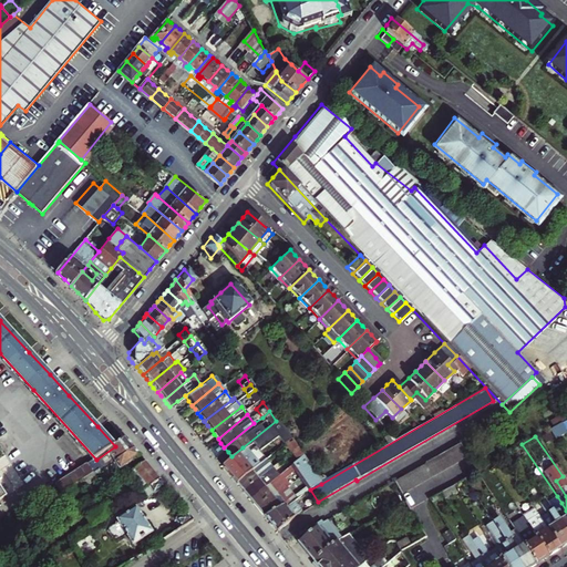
[(88,465),(59,483),(64,492),(102,465),(105,468),(135,450),(131,444),(126,439),(115,446),(96,460),(88,465)]
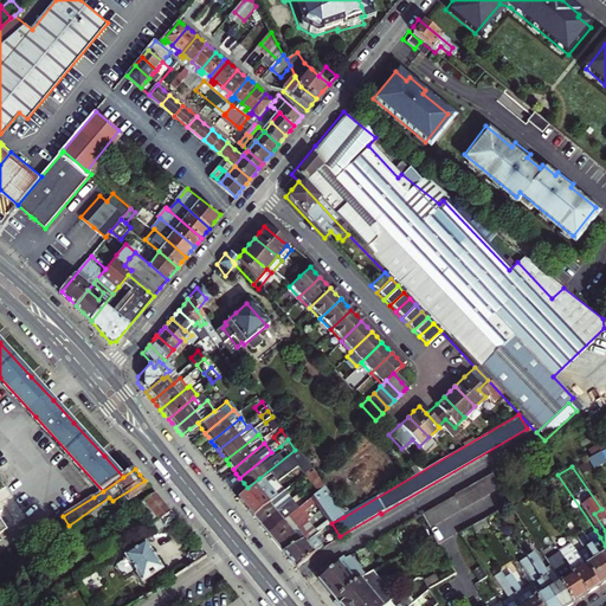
[(416,514),(425,529),(497,487),(488,472),(416,514)]
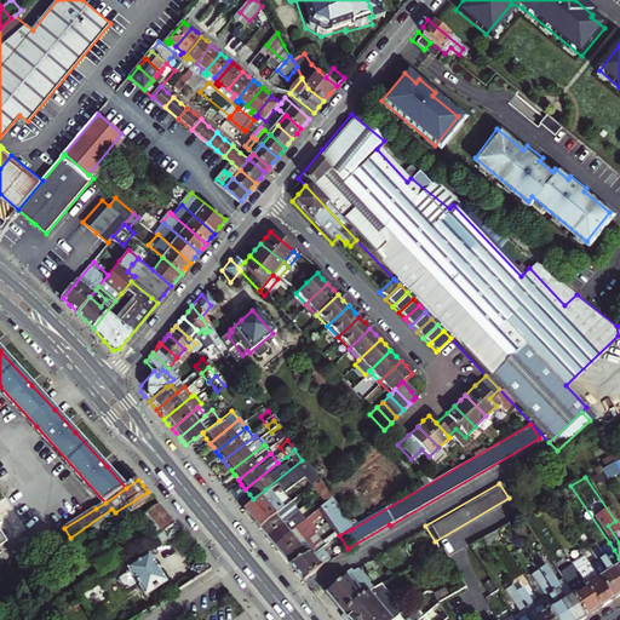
[(265,489),(253,499),(240,510),(250,521),(256,528),(281,507),(265,489)]
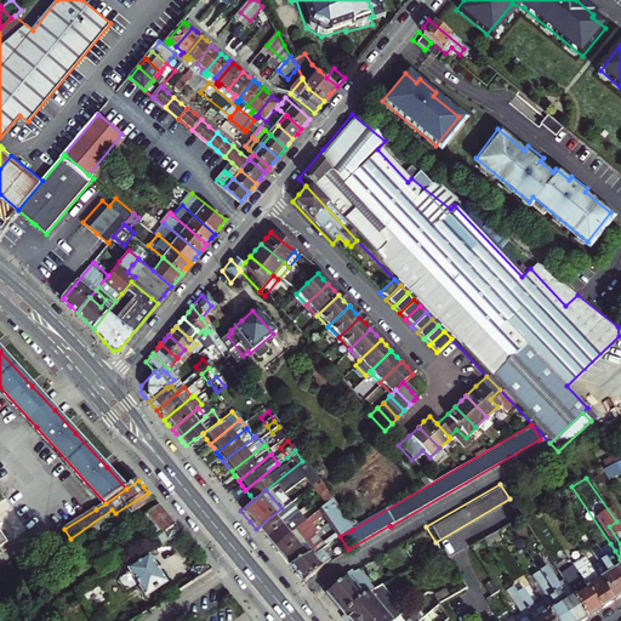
[(108,524),(112,528),(154,500),(151,496),(148,493),(115,513),(110,517),(113,520),(108,524)]
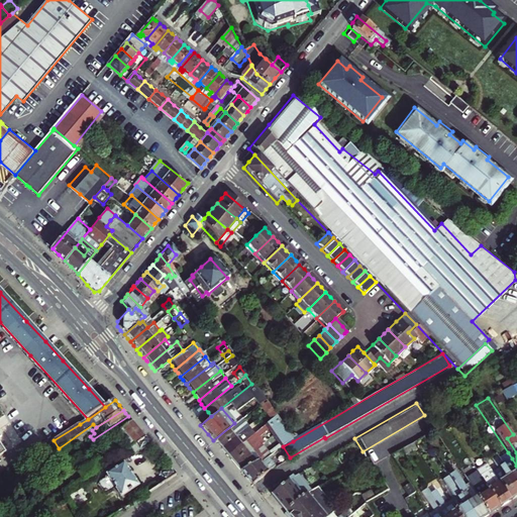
[(251,433),(254,437),(267,428),(279,444),(282,447),(283,446),(293,441),(275,415),(251,433)]
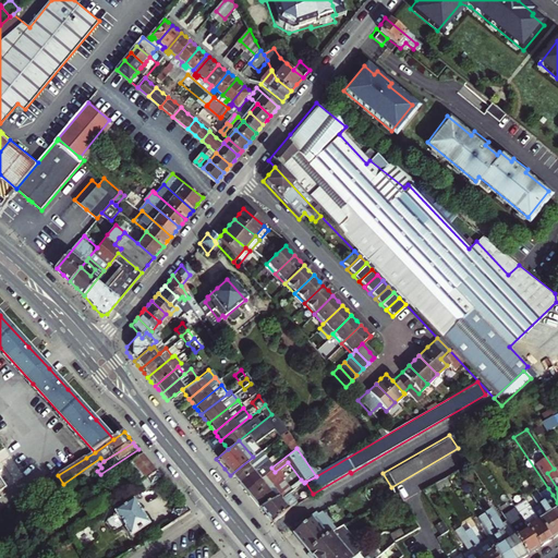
[(141,485),(157,472),(150,463),(143,455),(119,472),(133,489),(141,485)]
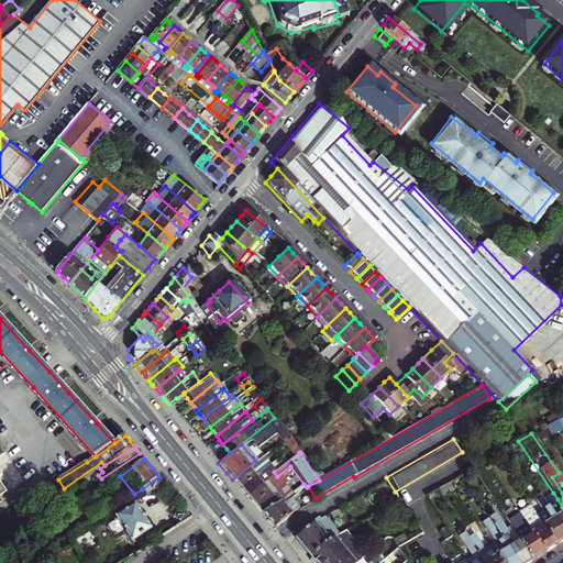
[(255,461),(232,479),(235,484),(239,488),(262,470),(264,467),(257,459),(255,461)]
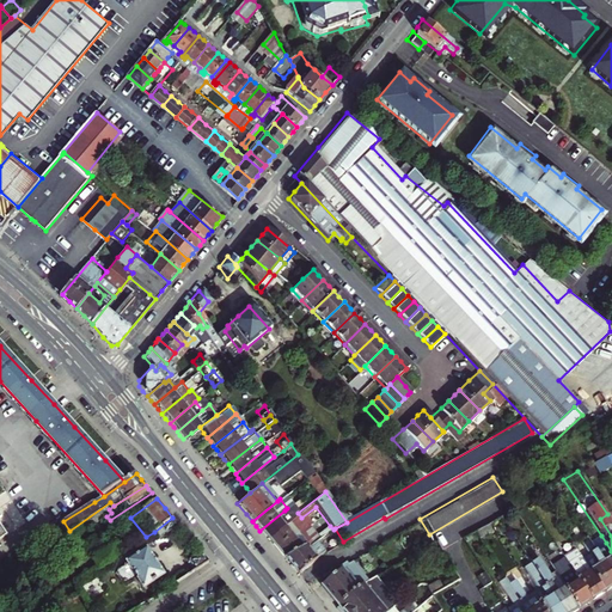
[(86,520),(91,527),(106,516),(111,513),(109,509),(106,507),(86,520)]
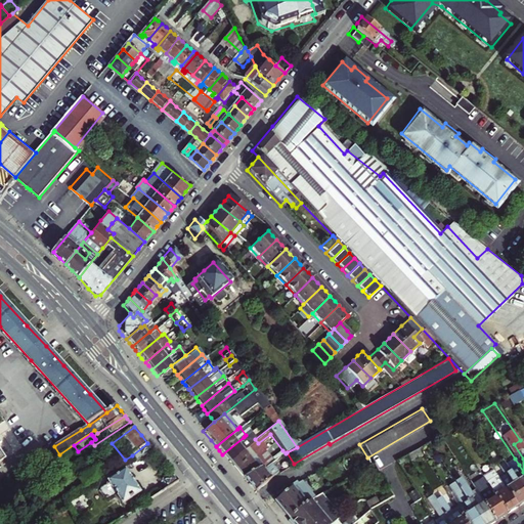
[(244,437),(222,454),(225,457),(228,462),(252,442),(249,439),(245,442),(243,441),(245,439),(244,437)]
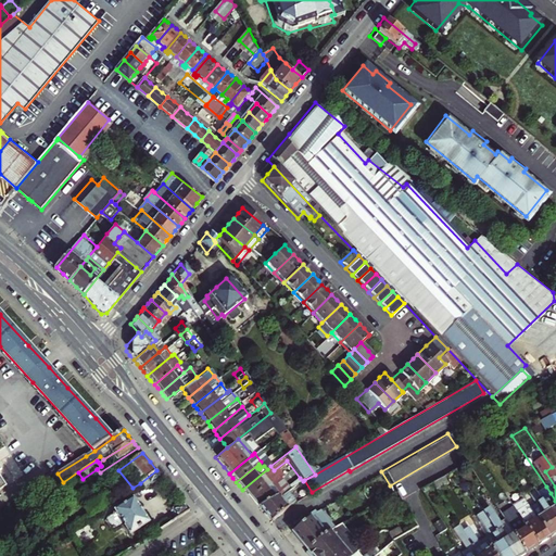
[(267,469),(242,490),(244,493),(249,497),(277,475),(274,470),(270,466),(267,469)]
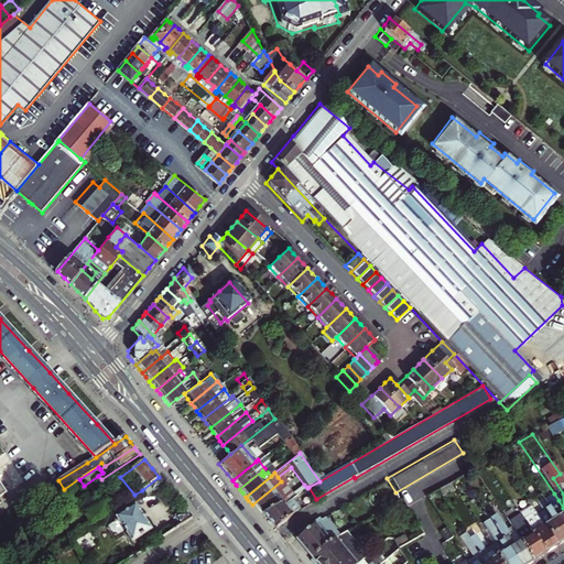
[(121,492),(127,499),(134,495),(120,477),(114,481),(121,492)]
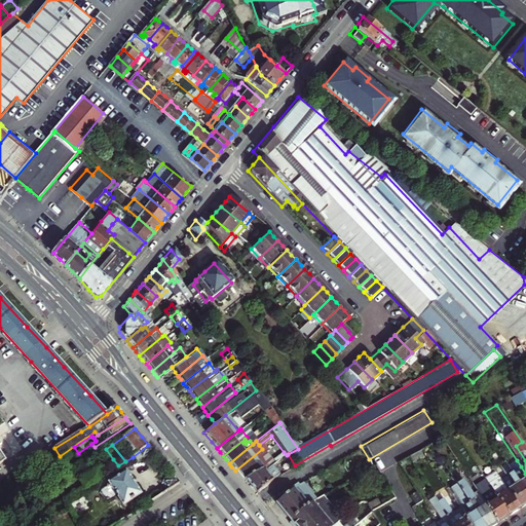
[(154,452),(148,445),(133,457),(135,461),(137,461),(144,457),(144,458),(154,452)]
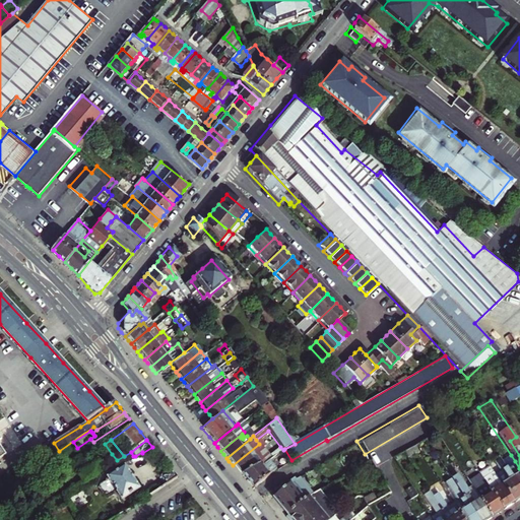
[(259,444),(233,465),(236,468),(236,469),(240,473),(254,463),(268,454),(259,444)]
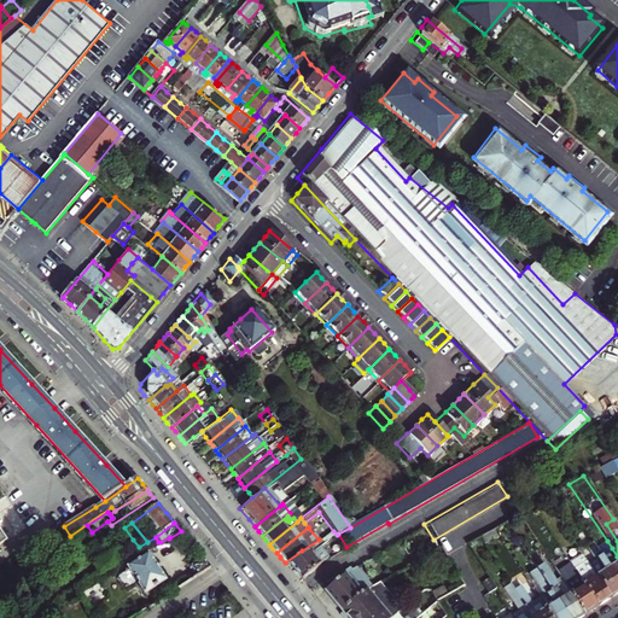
[(319,546),(337,535),(333,531),(319,540),(302,551),(285,563),(287,566),(303,554),(319,546)]
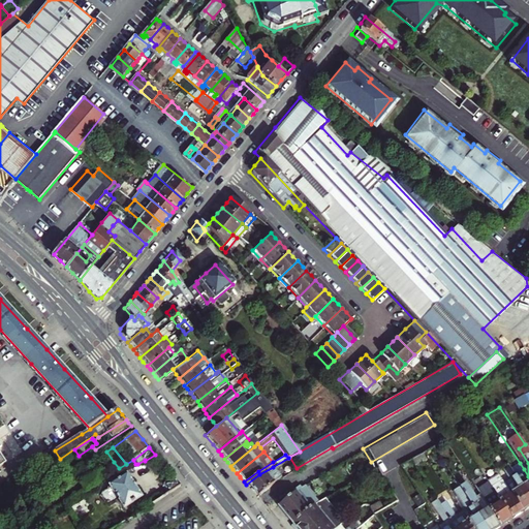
[(87,489),(119,468),(114,462),(101,470),(97,464),(87,470),(84,465),(74,471),(81,479),(87,489)]
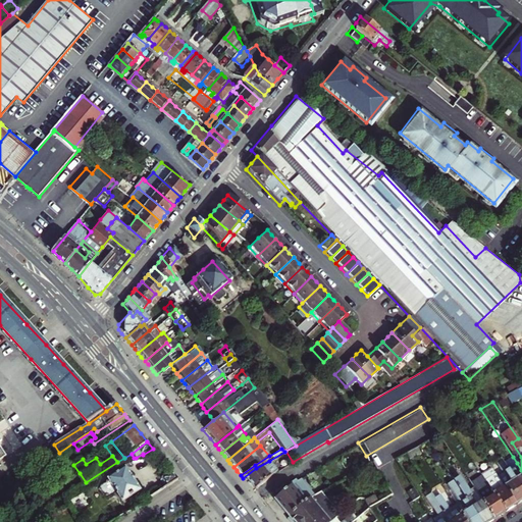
[(510,468),(517,463),(513,457),(503,464),(505,468),(508,466),(510,468)]
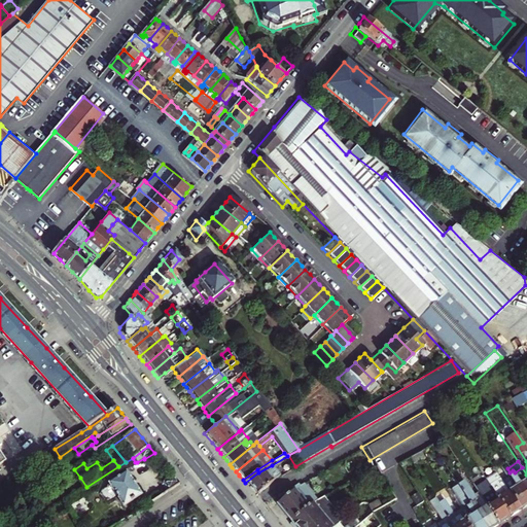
[(518,482),(517,483),(510,472),(507,468),(503,462),(497,466),(504,478),(499,481),(517,508),(522,504),(526,501),(521,493),(524,491),(518,482)]
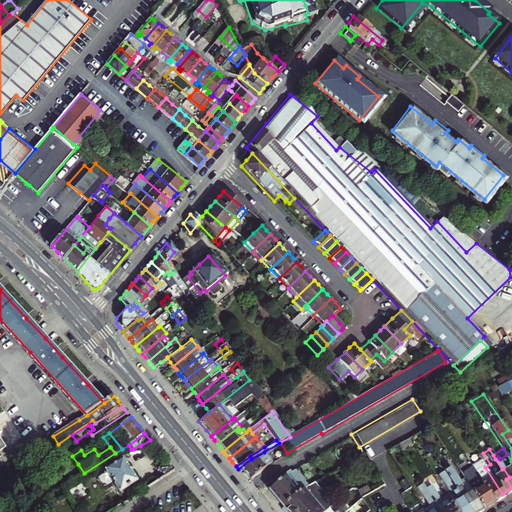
[(270,460),(264,452),(251,459),(238,469),(243,474),(247,479),(253,474),(270,460)]
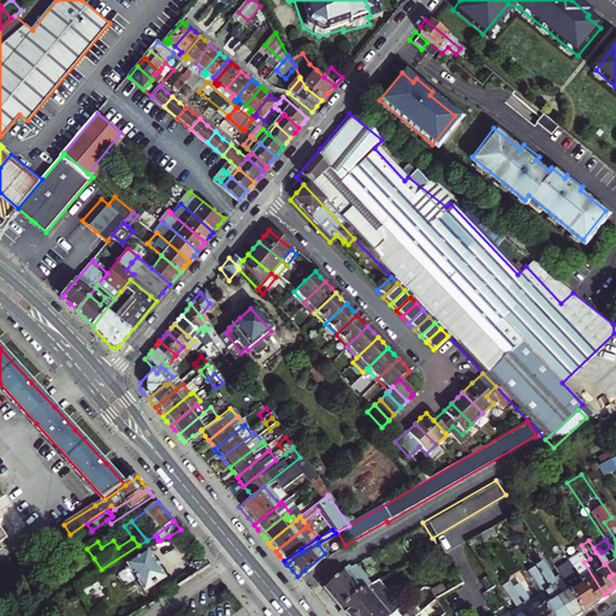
[(596,552),(604,564),(605,563),(612,574),(609,576),(615,586),(615,555),(610,546),(602,552),(599,550),(596,552)]
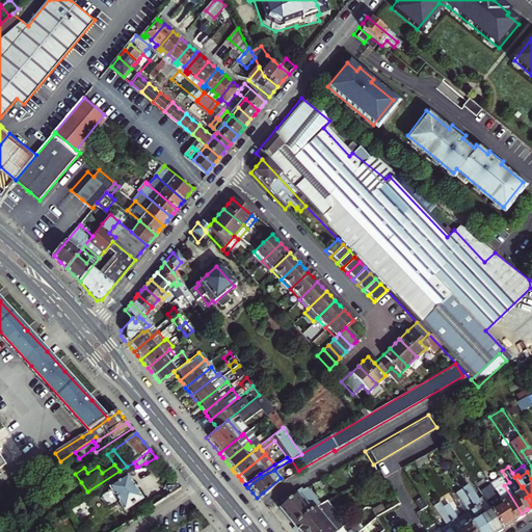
[(485,480),(487,483),(511,521),(516,516),(522,513),(504,485),(496,473),(485,480)]
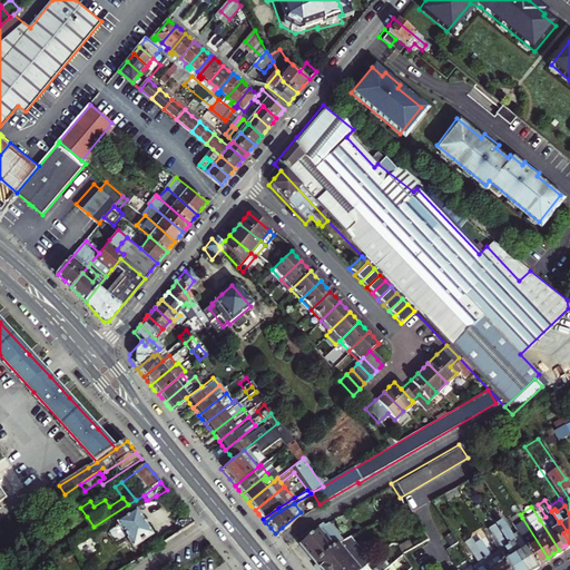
[(120,524),(109,531),(125,554),(154,536),(137,511),(119,523),(120,524)]
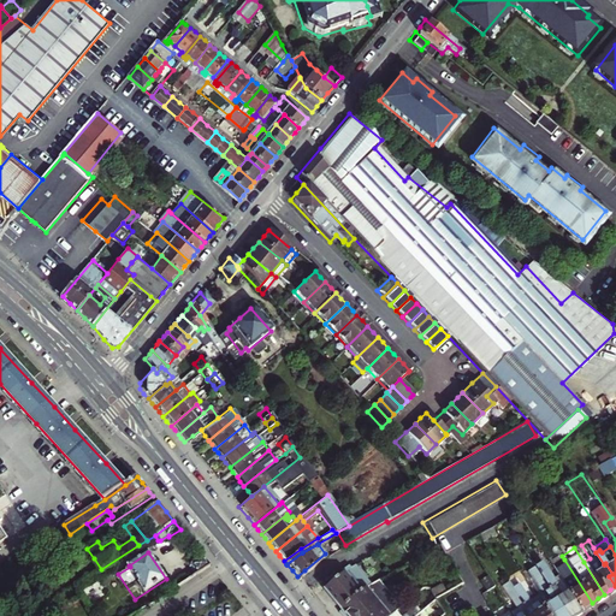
[(205,557),(193,567),(199,574),(211,566),(205,557)]
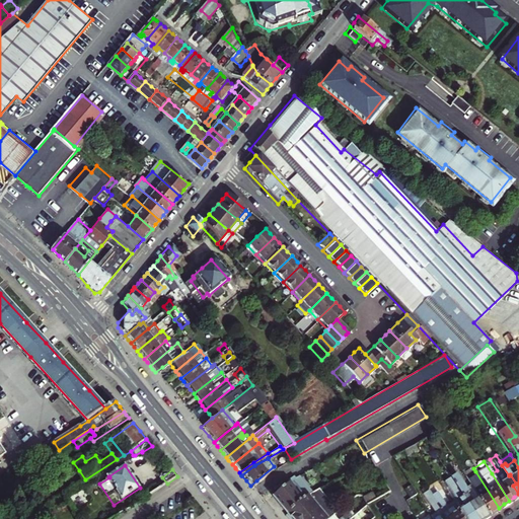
[(499,508),(475,471),(464,478),(467,483),(488,515),(493,511),(499,508)]
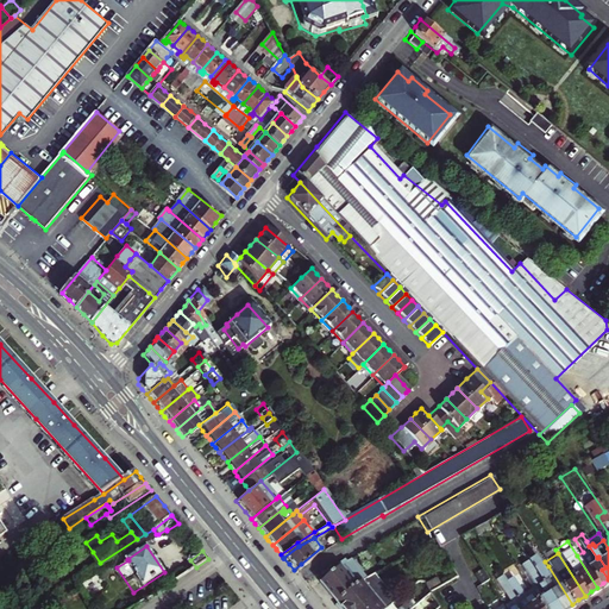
[(531,556),(525,559),(557,608),(564,608),(566,608),(572,604),(548,566),(541,571),(531,556)]
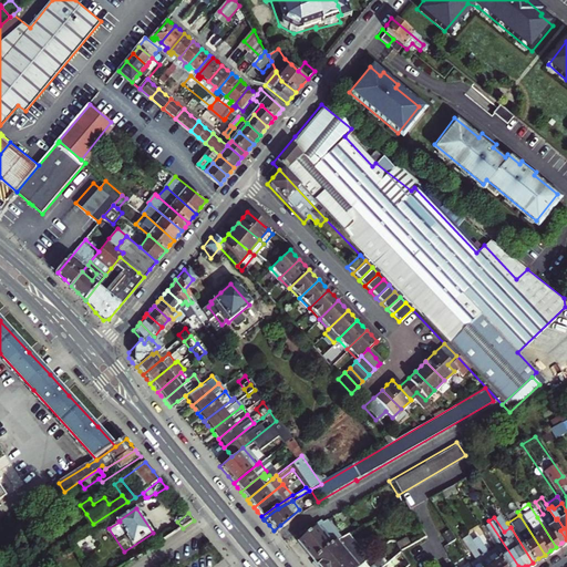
[(309,559),(334,539),(338,537),(323,518),(320,522),(318,519),(311,524),(312,526),(295,542),(301,549),(309,559)]
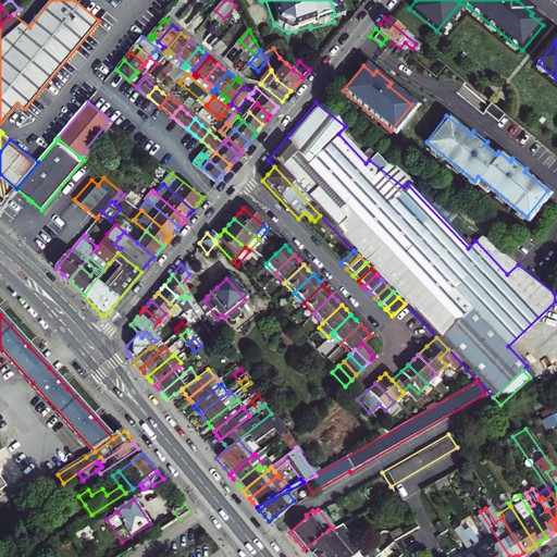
[(509,556),(480,511),(474,515),(487,535),(482,539),(494,556),(509,556)]
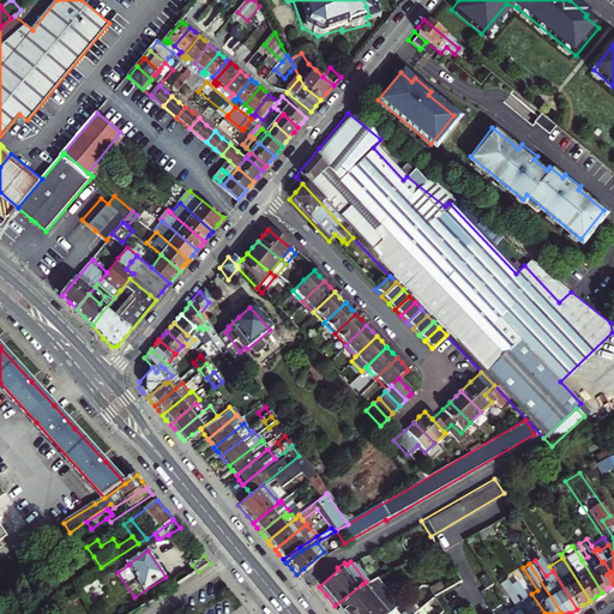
[(487,581),(482,573),(476,578),(481,584),(487,581)]
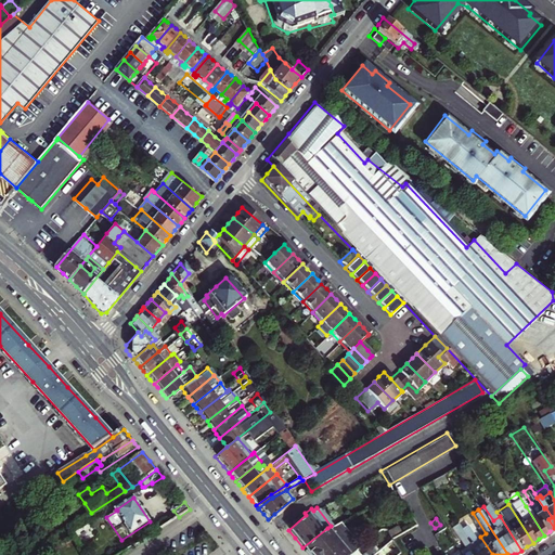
[(327,528),(302,547),(304,549),(301,551),(305,554),(346,554),(358,545),(338,521),(331,526),(327,528)]
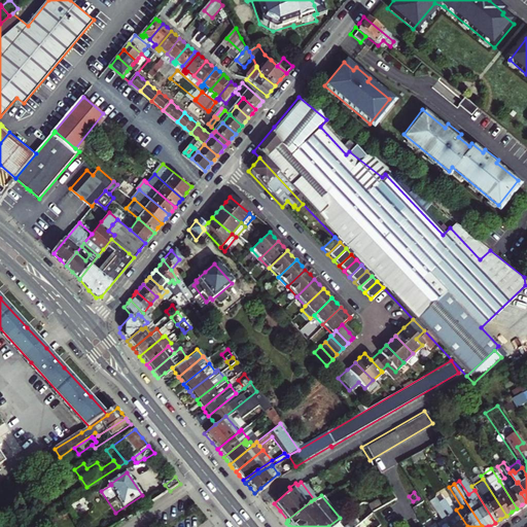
[(435,524),(436,526),(452,526),(436,502),(433,498),(428,501),(441,521),(435,524)]
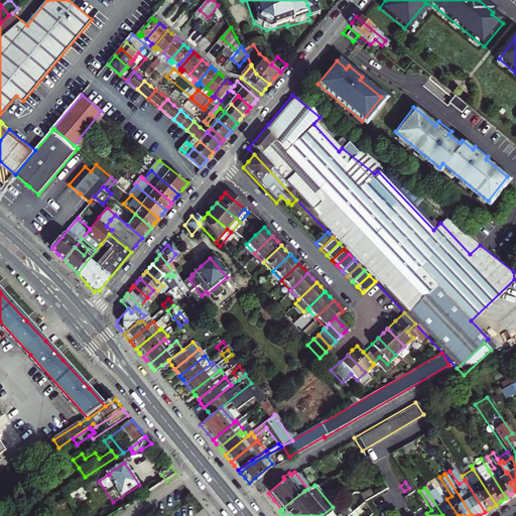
[(366,489),(357,495),(361,501),(370,495),(366,489)]
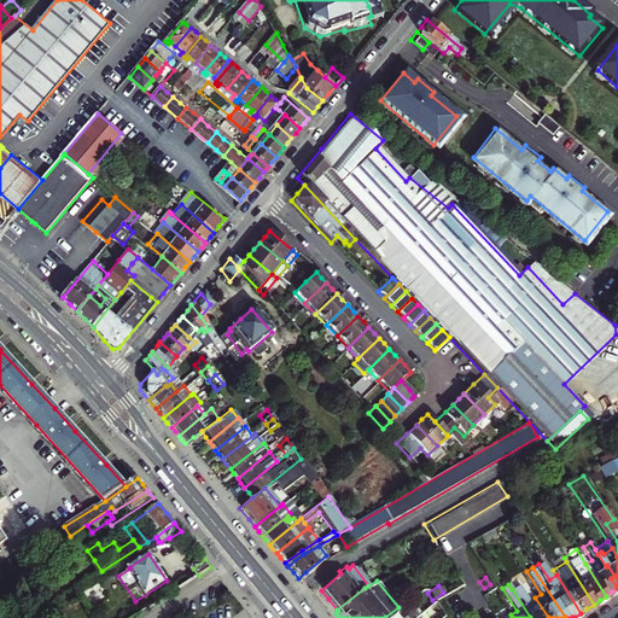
[(548,617),(535,598),(534,596),(528,600),(518,586),(512,589),(530,617),(548,617)]
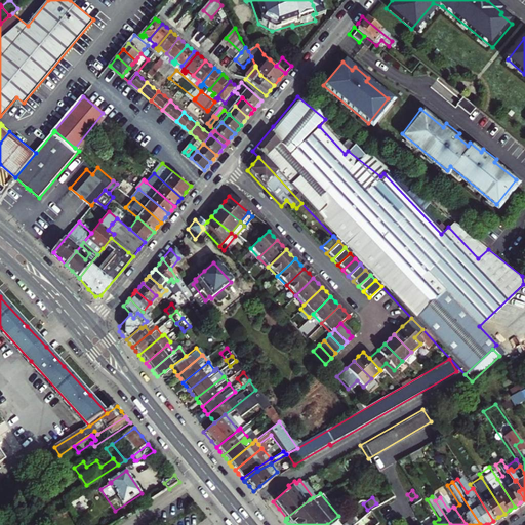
[(357,524),(364,520),(360,516),(349,524),(357,524)]
